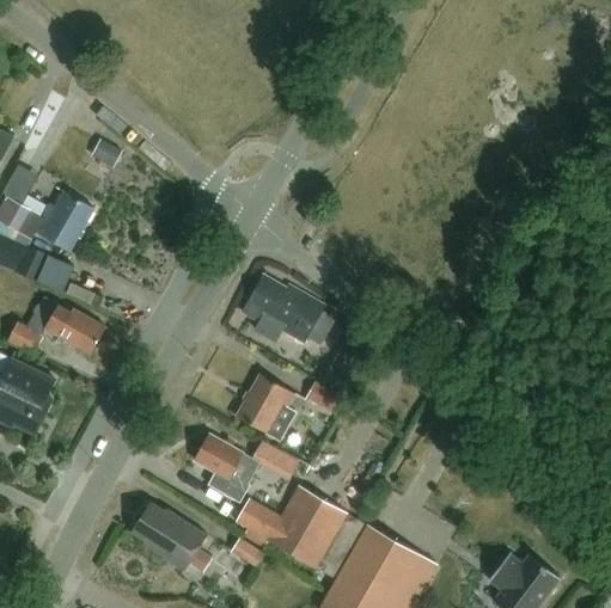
[(0,164),(13,135),(0,128),(0,164)]
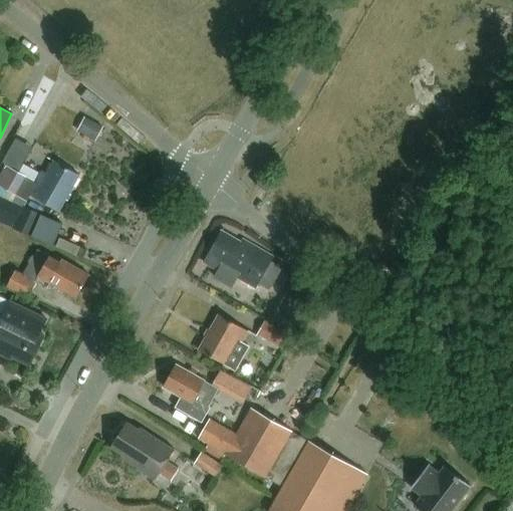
[(91,143),(101,125),(83,115),(75,130),(81,133),(79,136),(91,143)]
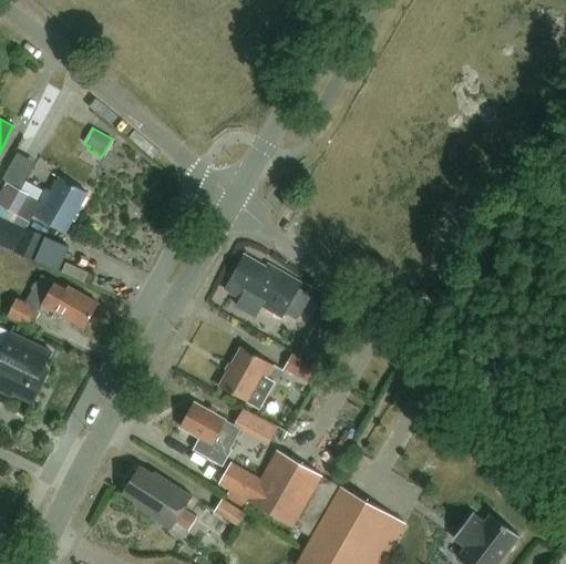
[(61,231),(84,191),(58,175),(48,193),(42,191),(35,202),(16,191),(16,190),(2,181),(0,184),(0,206),(24,221),(29,213),(61,231)]
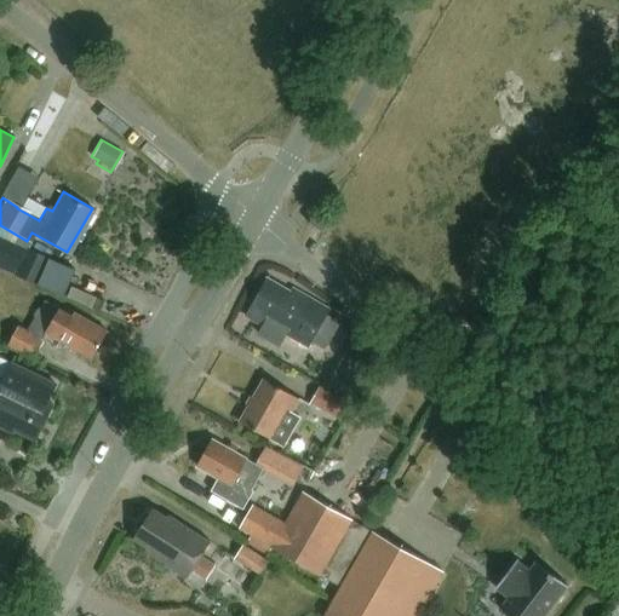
[(322,230),(327,220),(311,212),(307,222),(322,230)]
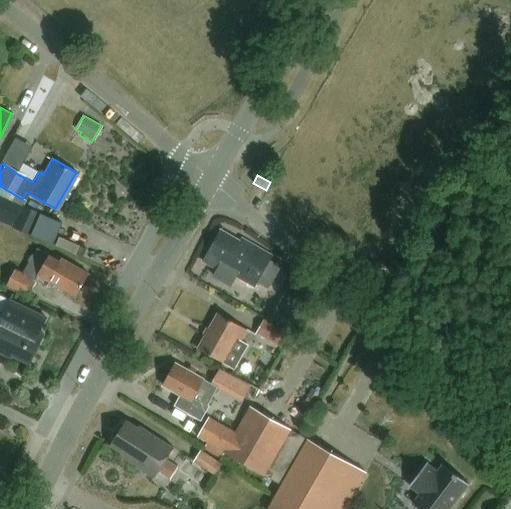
[(0,220),(30,234),(40,212),(0,194),(0,220)]
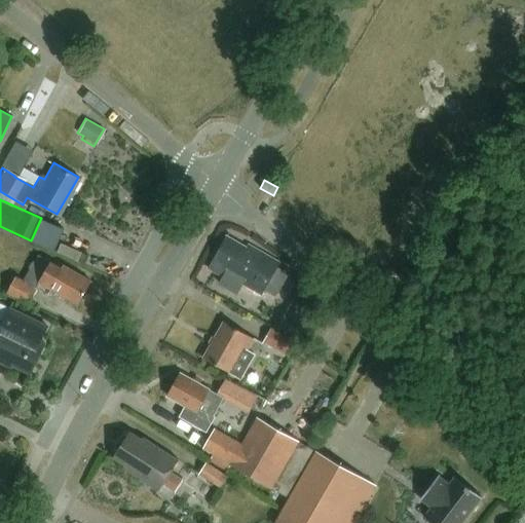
[(225,236),(213,260),(208,269),(223,277),(219,285),(237,294),(242,284),(261,294),(262,293),(278,262),(248,246),(247,249),(225,236)]
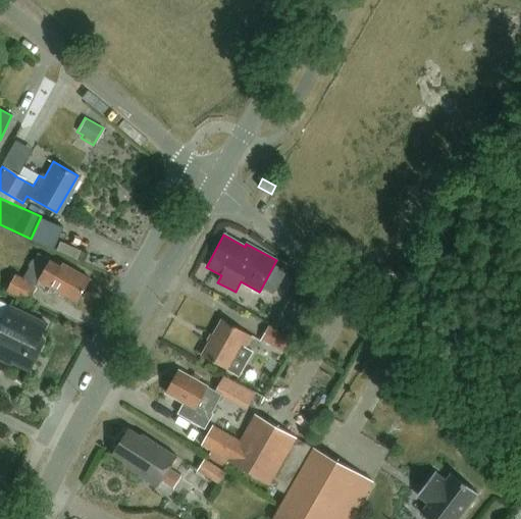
[(75,301),(89,278),(61,262),(59,265),(37,252),(21,278),(13,274),(4,290),(23,301),(37,278),(75,301)]
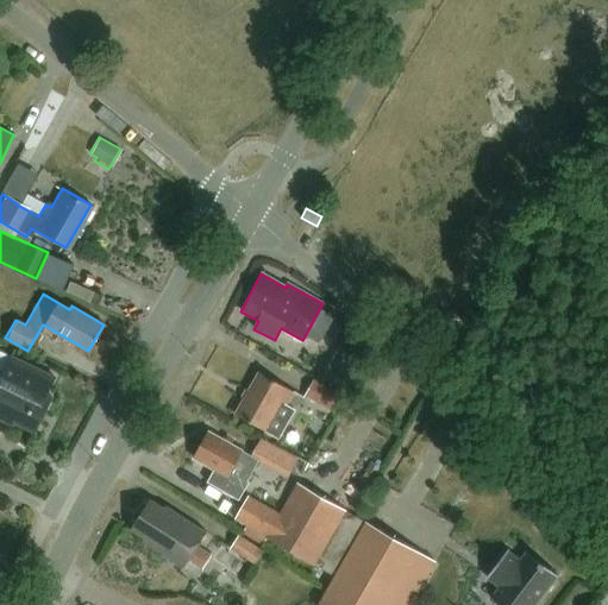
[(1,372),(0,371),(0,418),(8,423),(11,421),(32,432),(50,397),(44,394),(52,377),(10,355),(1,372)]
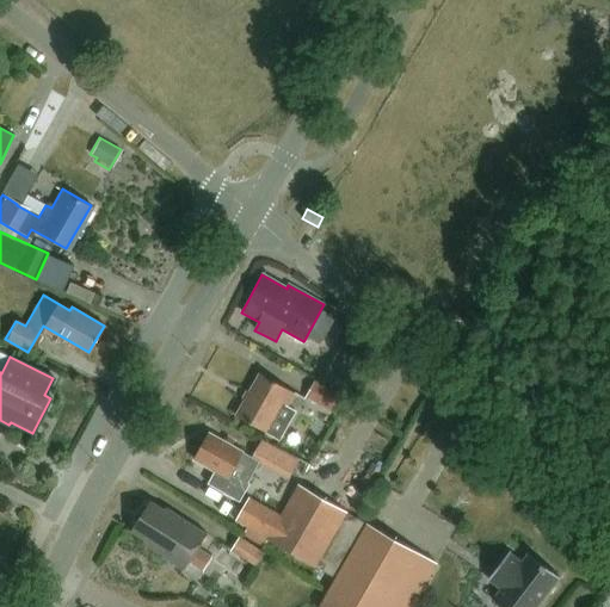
[(358,371),(333,357),(321,378),(346,392),(358,371)]
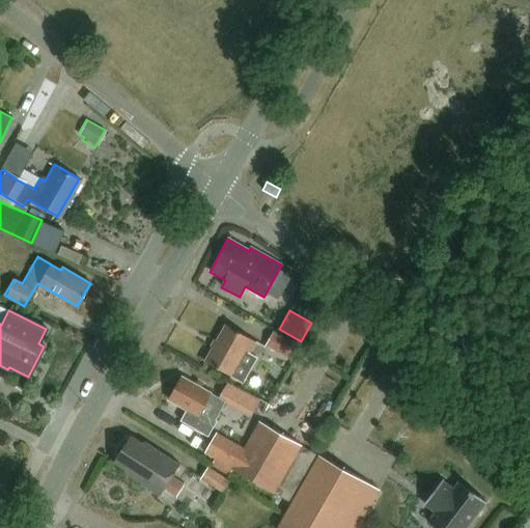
[(248,352),(253,342),(224,325),(203,361),(228,376),(242,383),(257,356),(248,352)]
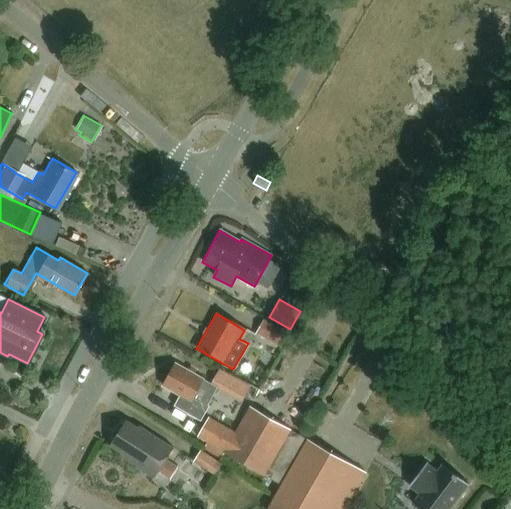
[(263,319),(256,332),(280,346),(287,333),(263,319)]
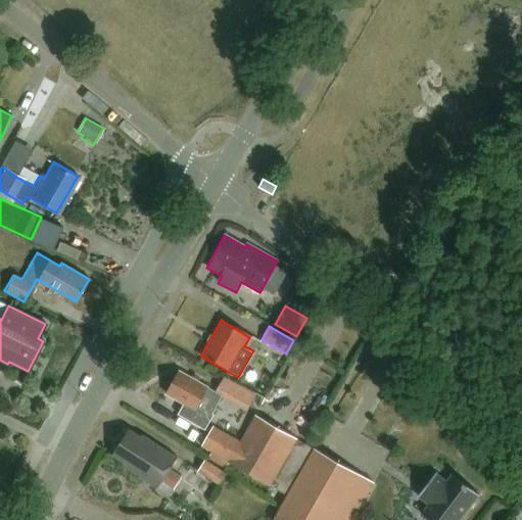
[(165,395),(183,406),(177,417),(205,431),(214,416),(211,415),(222,396),(179,373),(165,395)]
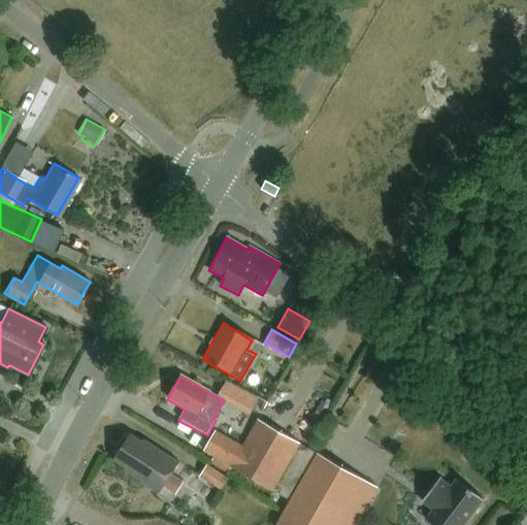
[(320,419),(328,403),(320,399),(311,414),(320,419)]
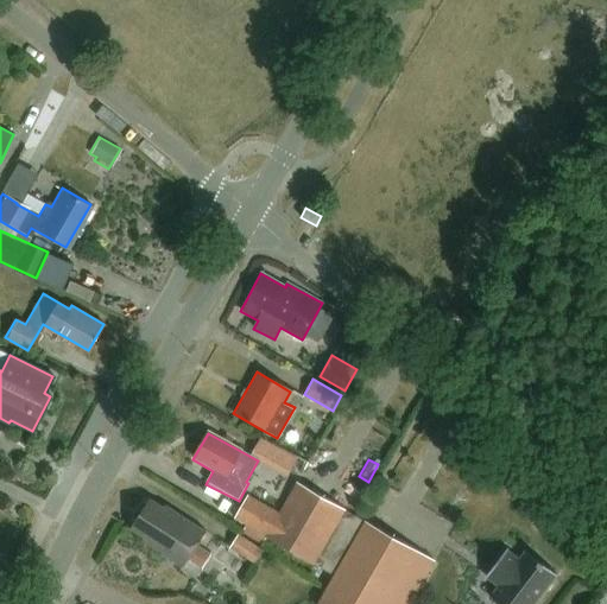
[(365,520),(364,521),(342,508),(343,508),(297,481),(278,514),(246,496),(234,517),(245,523),(239,534),(260,546),(266,536),(313,563),(333,574),(315,603),(406,603),(434,559),(365,520)]
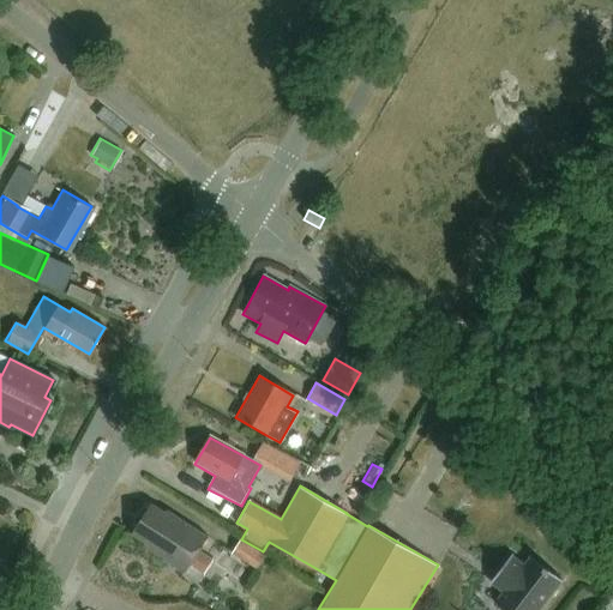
[(212,559),(199,551),(208,537),(163,511),(161,514),(146,506),(128,535),(142,543),(140,545),(185,573),(188,567),(203,574),(212,559)]
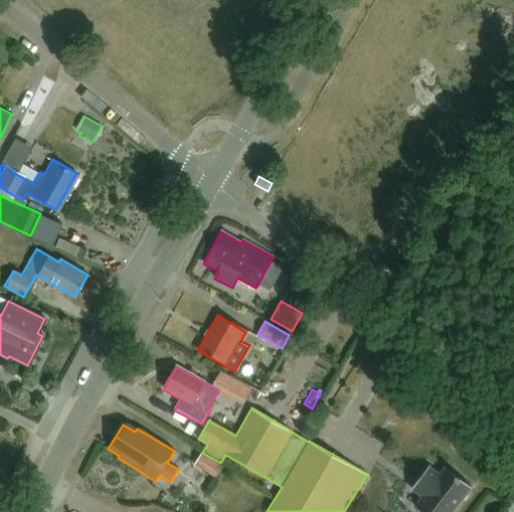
[(202,454),(195,466),(215,478),(223,466),(202,454)]
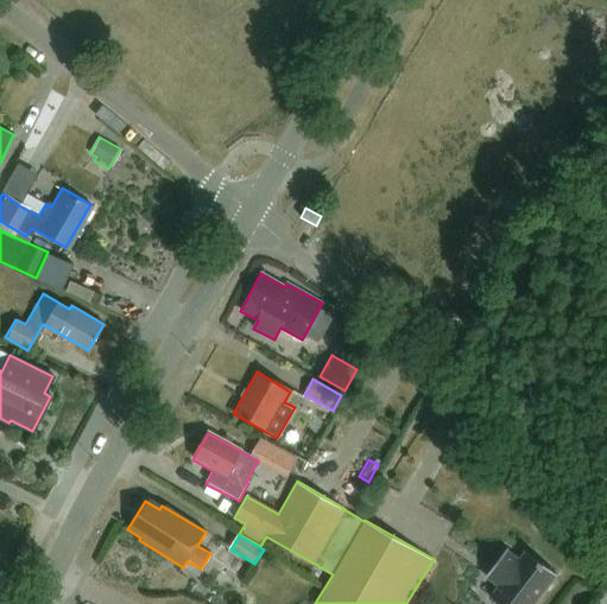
[(488,597),(498,603),(530,603),(555,573),(525,550),(518,559),(505,548),(489,568),(503,579),(488,597)]
